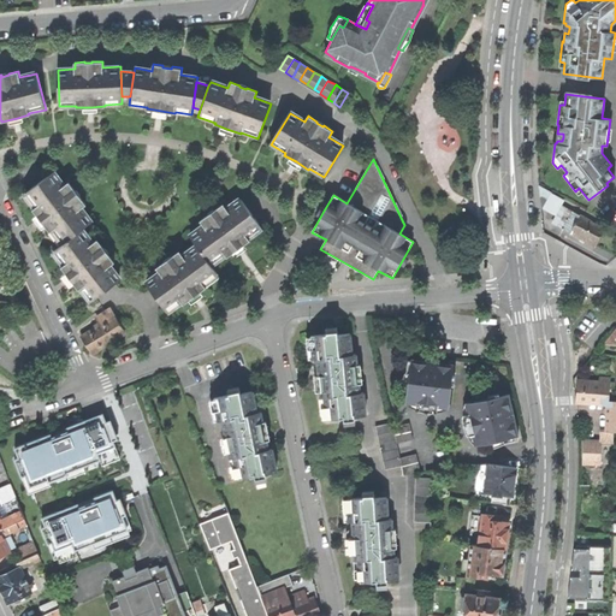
[(80,290),(90,303),(120,282),(110,267),(114,264),(108,255),(107,256),(101,250),(104,249),(96,241),(92,244),(82,230),(90,223),(81,209),(86,206),(80,197),(78,199),(73,193),(75,191),(69,183),(64,187),(53,172),(24,195),(34,209),(33,209),(41,221),(49,232),(51,232),(61,246),(52,253),(63,267),(61,268),(70,279),(78,291),(80,290)]
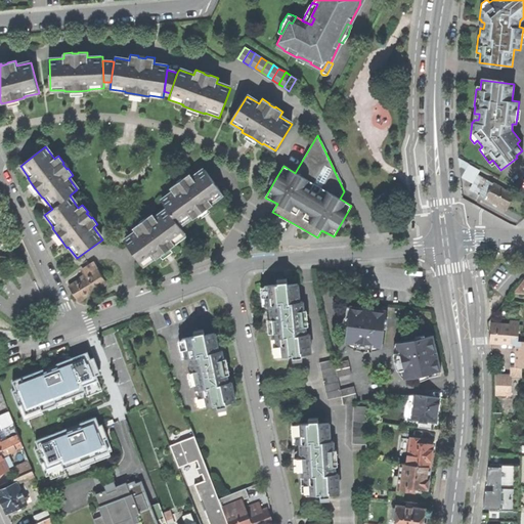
[(480,171),(470,166),(464,177),(474,182),(471,189),(507,208),(511,200),(514,193),(478,175),(480,171)]
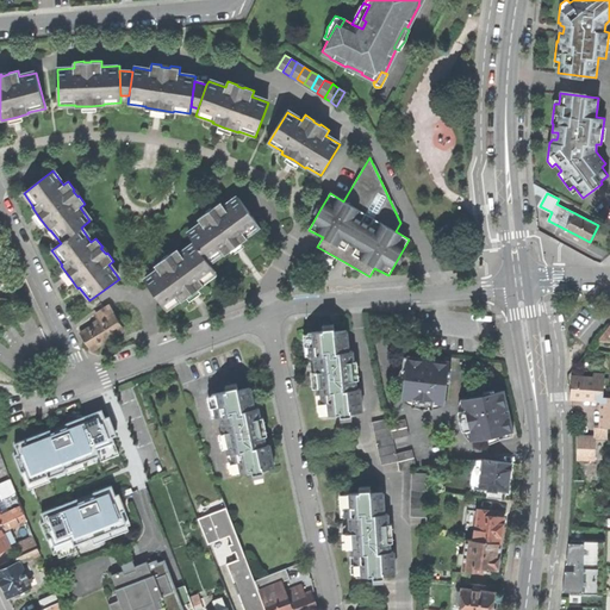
[(143,281),(166,311),(179,300),(180,302),(192,293),(203,285),(201,284),(216,273),(210,265),(223,255),(224,256),(241,243),(246,238),(246,237),(259,226),(236,197),(222,207),(218,203),(210,209),(211,211),(205,215),(204,213),(197,219),(200,224),(186,235),(193,244),(180,254),(175,249),(167,255),(168,257),(163,262),(161,260),(154,266),(157,272),(143,281)]
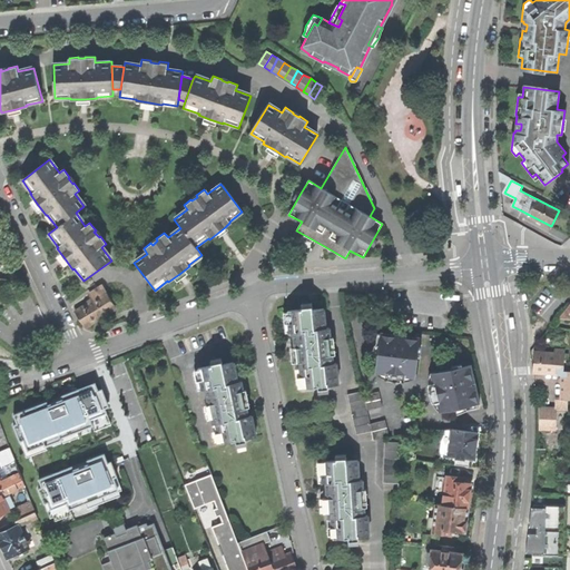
[(101,316),(115,307),(105,293),(105,292),(101,285),(88,294),(92,301),(88,303),(75,312),(85,327),(101,316)]
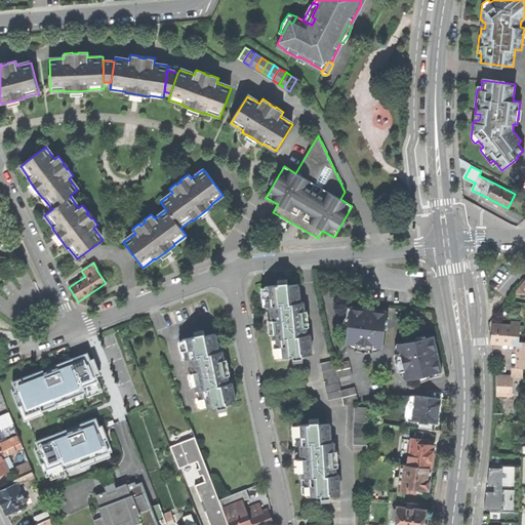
[(524,279),(514,292),(524,292),(524,279)]
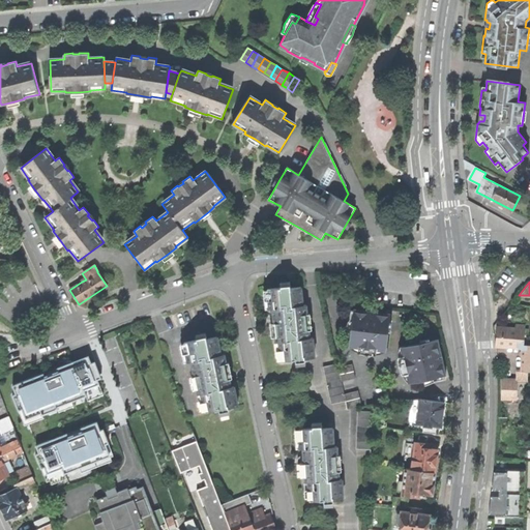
[(305,358),(315,357),(313,336),(310,336),(306,303),(303,303),(301,286),(291,288),(290,284),(281,285),(282,287),(268,288),(270,310),(272,308),(273,317),(276,342),(280,342),(282,360),(296,358),(296,361),(306,360),(305,358)]
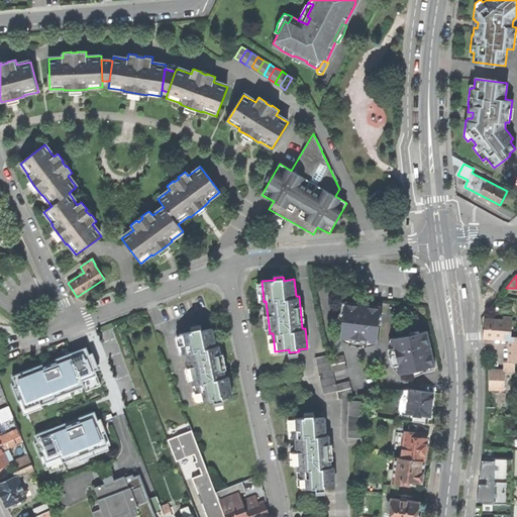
[(369,337),(377,338),(379,322),(381,323),(381,319),(382,314),(379,313),(380,311),(381,306),(367,304),(366,307),(359,306),(359,303),(342,301),(340,313),(344,314),(342,324),(341,334),(350,335),(349,339),(356,340),(360,340),(368,341),(369,337)]
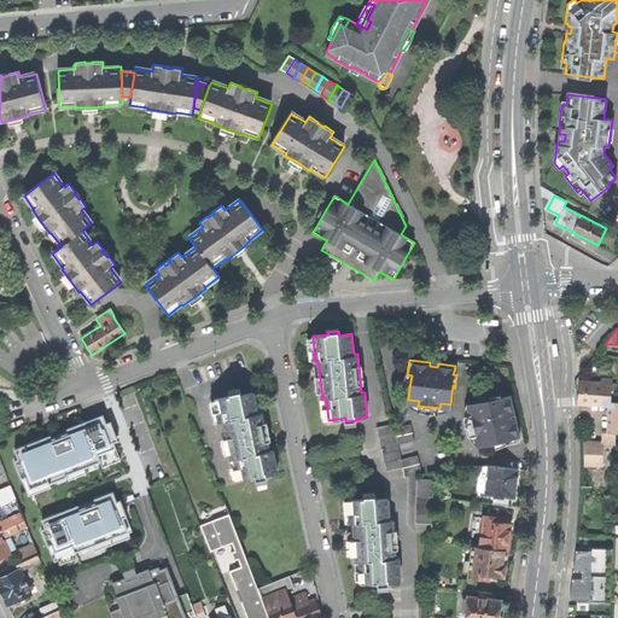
[(611,378),(601,377),(601,383),(581,382),(579,392),(578,403),(610,406),(610,402),(611,378)]
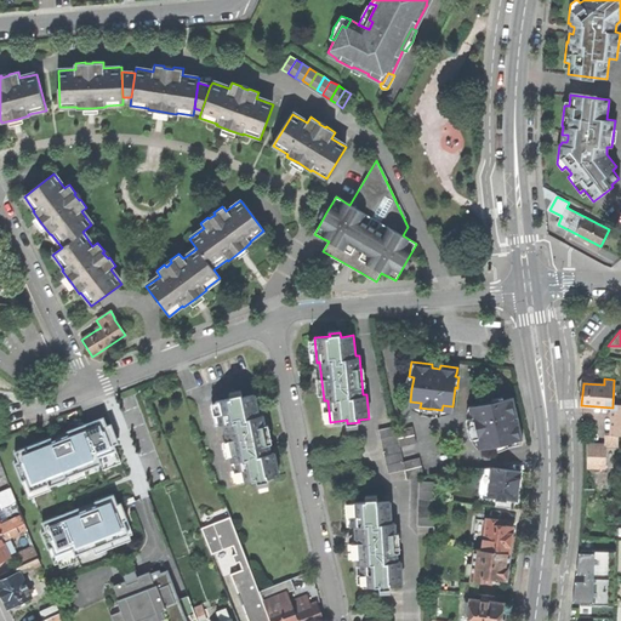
[(274,453),(272,454),(269,444),(263,415),(260,416),(255,394),(244,397),(243,393),(232,396),(232,398),(216,400),(222,425),(224,425),(233,462),(237,462),(241,484),(257,480),(258,483),(269,480),(268,478),(279,476),(274,453)]
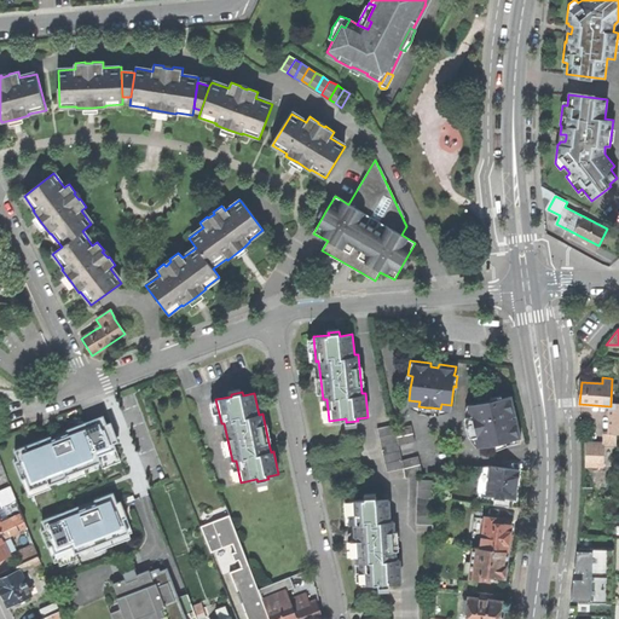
[(507,444),(521,441),(516,421),(514,421),(512,414),(514,412),(510,397),(504,398),(502,399),(501,395),(496,397),(491,397),(491,400),(473,404),(474,415),(469,416),(472,423),(473,429),(474,437),(479,435),(481,446),(493,443),(505,440),(507,444)]
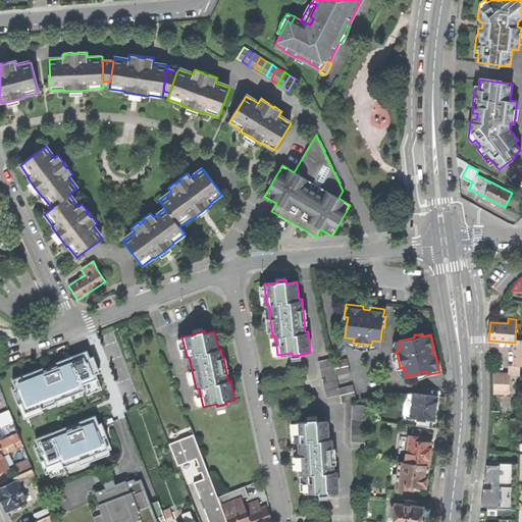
[(358,349),(360,344),(353,343),(354,338),(345,337),(344,342),(348,345),(353,347),(358,349)]
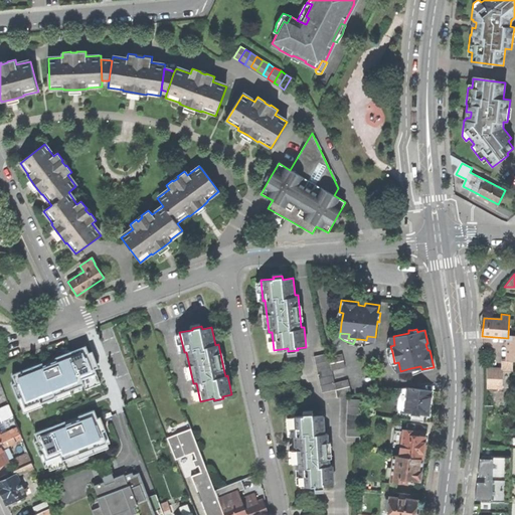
[(375,337),(367,336),(366,340),(359,339),(360,344),(365,344),(370,343),(375,342),(375,337)]
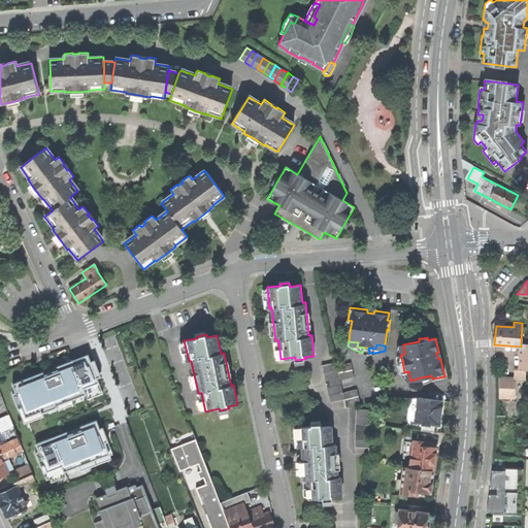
[(51,370),(11,385),(15,394),(12,396),(18,410),(20,410),(25,425),(103,395),(98,380),(101,378),(94,363),(91,364),(88,356),(51,370)]
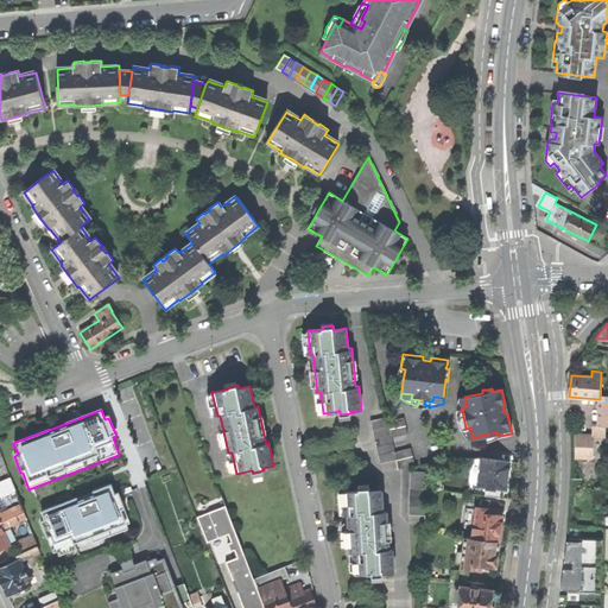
[(371,420),(372,429),(390,425),(387,417),(371,420)]
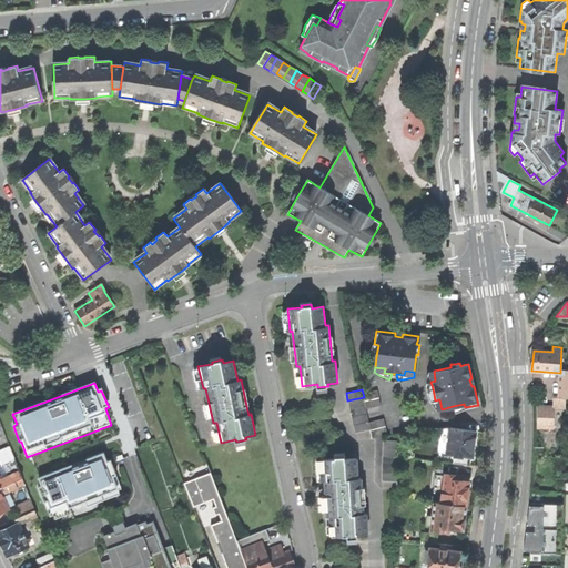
[(365,401),(379,397),(377,391),(363,393),(365,401)]
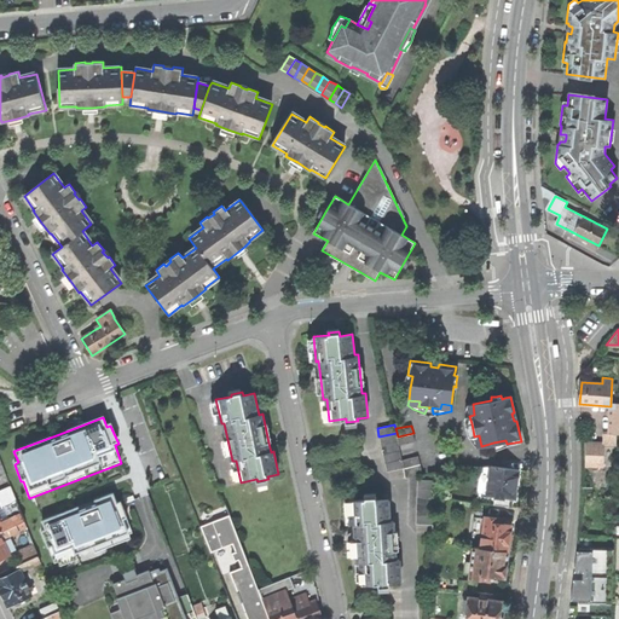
[(481,446),(479,435),(474,437),(473,429),(468,432),(472,440),(476,447),(481,446)]
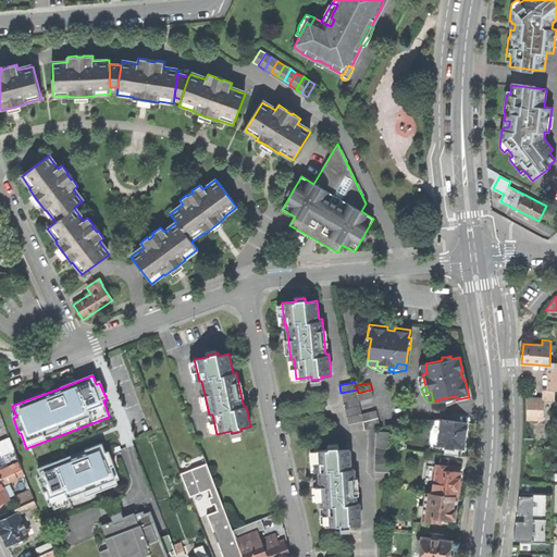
[(343,400),(358,397),(357,390),(341,393),(343,400)]
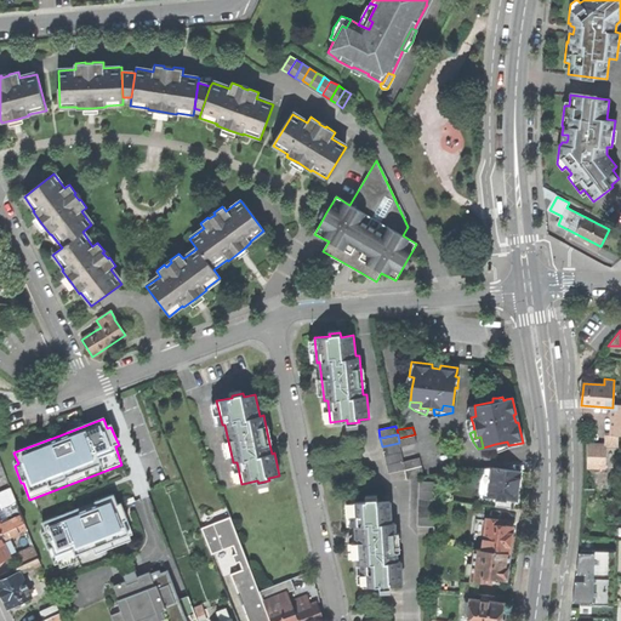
[(416,443),(415,434),(399,438),(402,446),(416,443)]
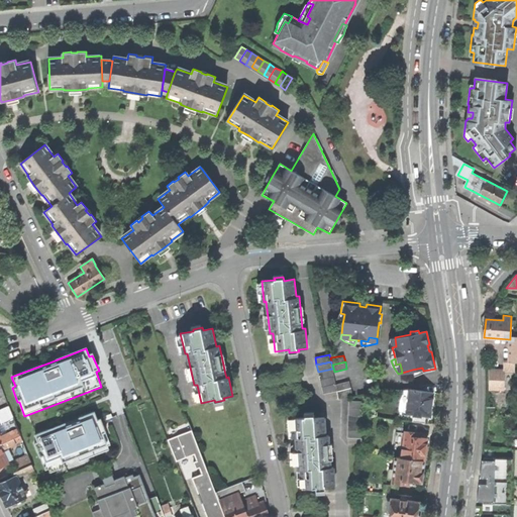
[(423,373),(423,371),(422,368),(412,370),(414,376),(415,376),(423,373)]
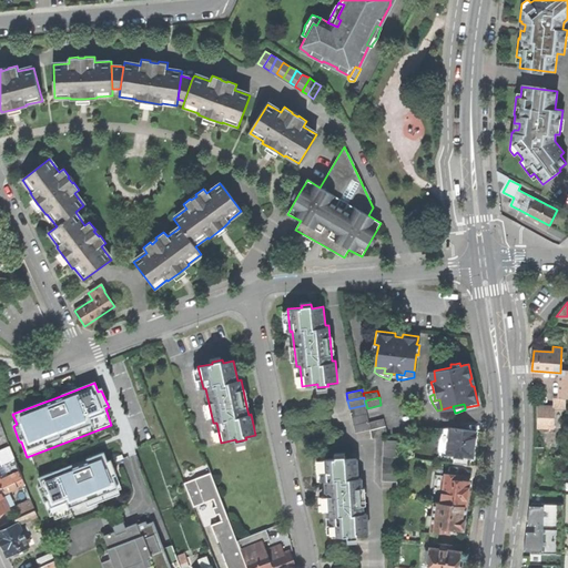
[(367,414),(365,405),(350,408),(352,417),(367,414)]
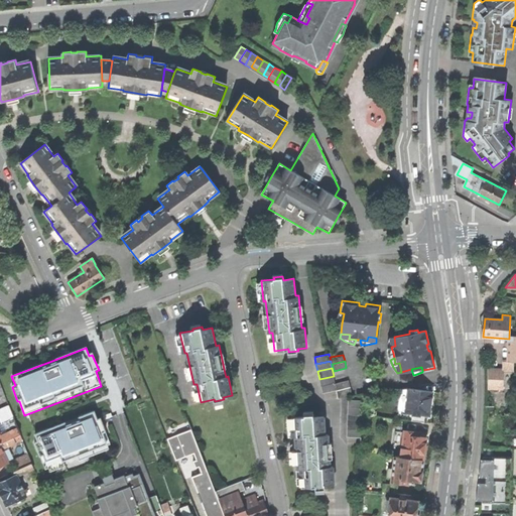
[(334,376),(319,379),(320,386),(335,383),(334,376)]
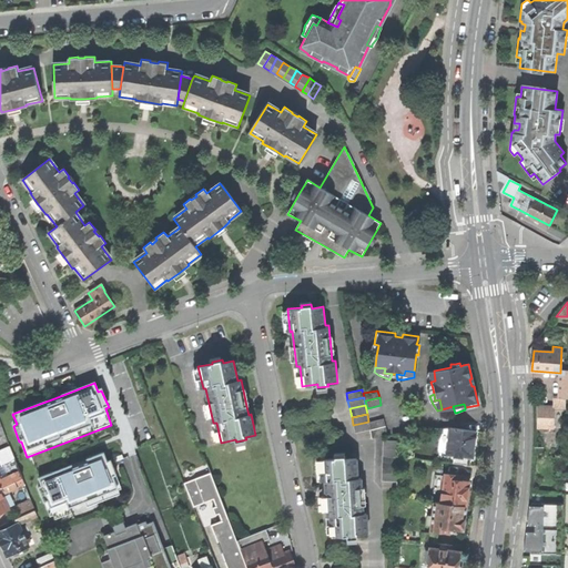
[(369,422),(372,429),(385,426),(384,418),(369,422)]
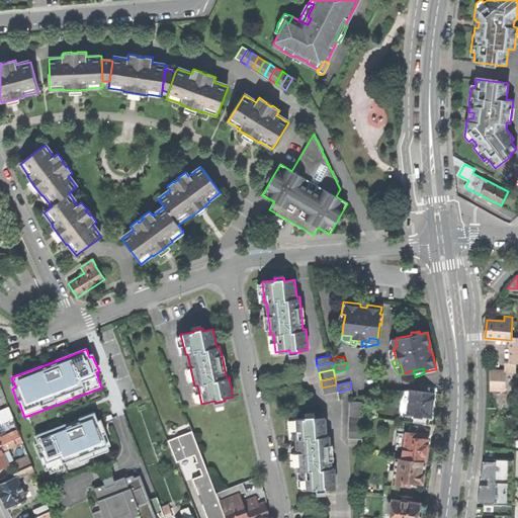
[(324,396),(338,392),(336,384),(322,387),(324,396)]
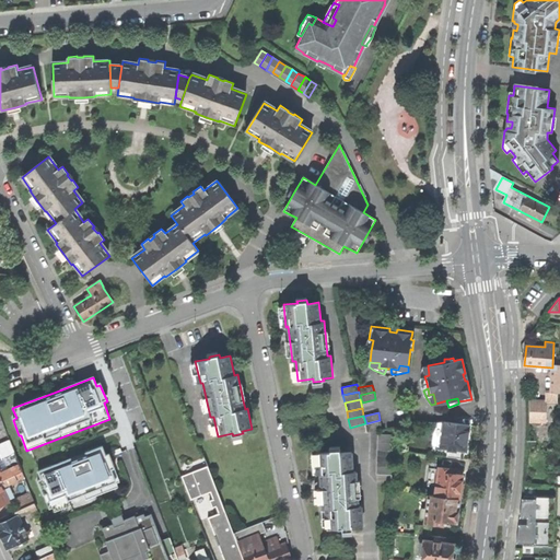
[(380,420),(366,423),(368,431),(382,428),(380,420)]
